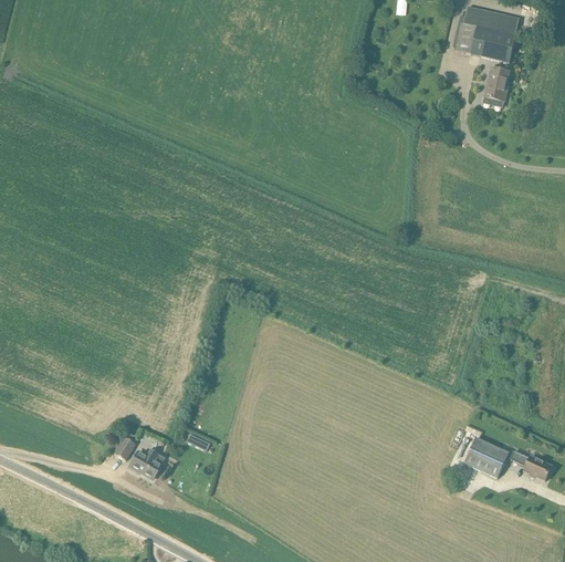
[(514,35),(459,22),(453,50),(469,53),(509,62),(514,35)]
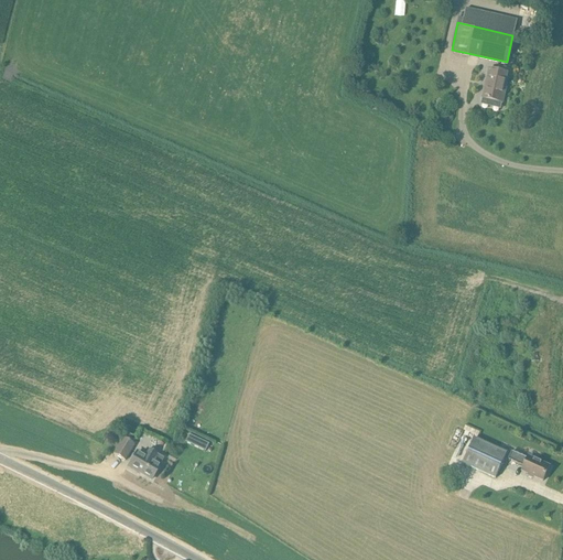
[(507,70),(488,66),(482,95),(502,100),(506,85),(504,84),(507,70)]
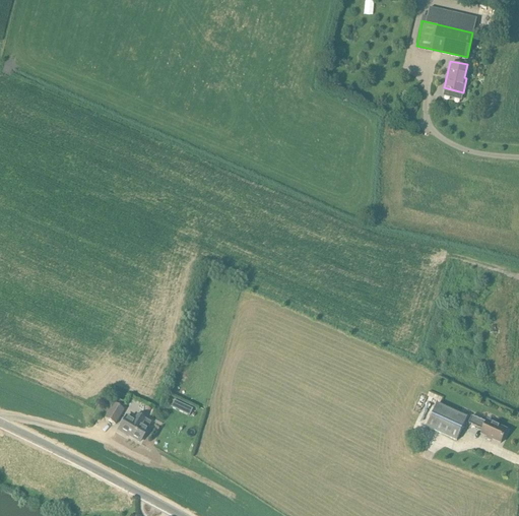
[(188,412),(191,406),(173,397),(170,404),(188,412)]
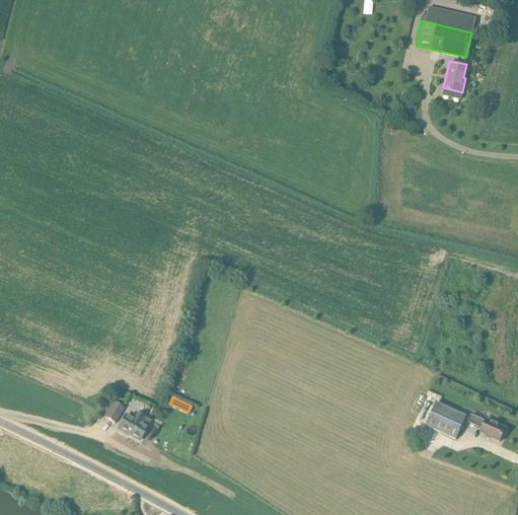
[(123,406),(111,399),(102,415),(116,421),(123,406)]
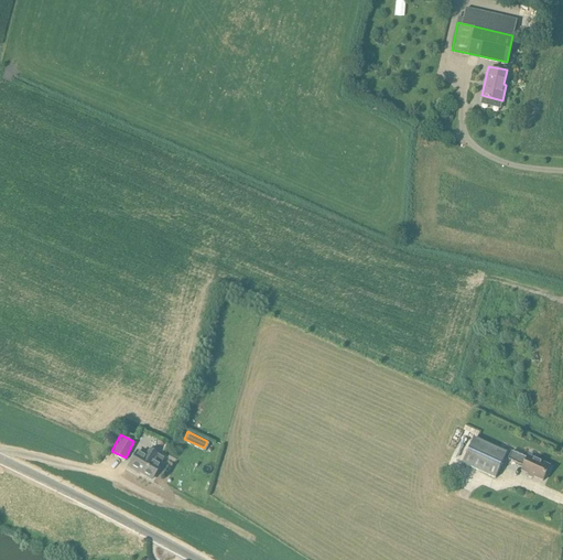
[(495,475),(507,449),(474,434),(462,460),(495,475)]
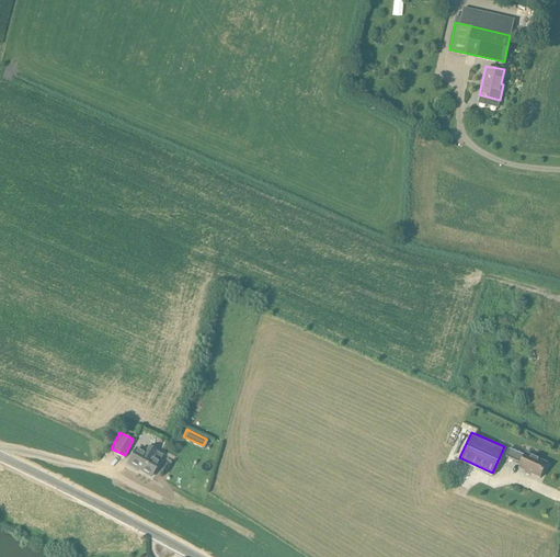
[(149,474),(158,459),(162,453),(147,443),(143,450),(135,445),(126,461),(137,467),(138,466),(149,474)]
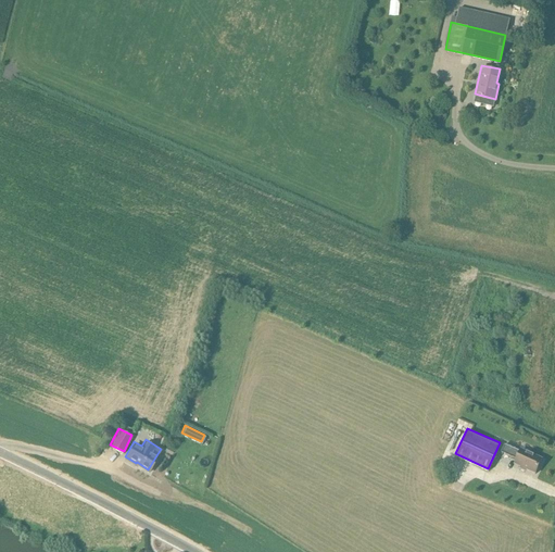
[(520,447),(519,448),(503,441),(500,449),(516,456),(514,461),(535,471),(542,456),(520,447)]
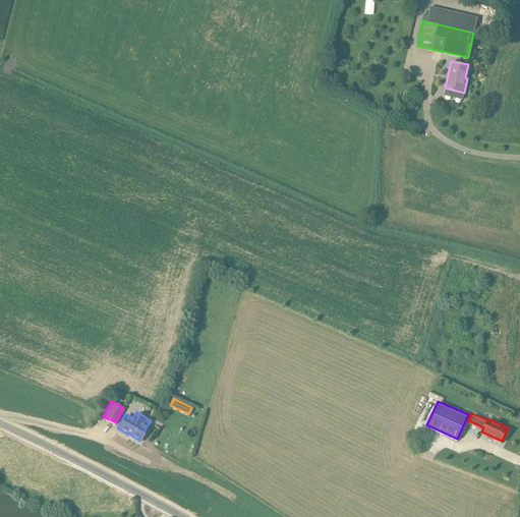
[(155,457),(153,464),(165,468),(167,460),(155,457)]
